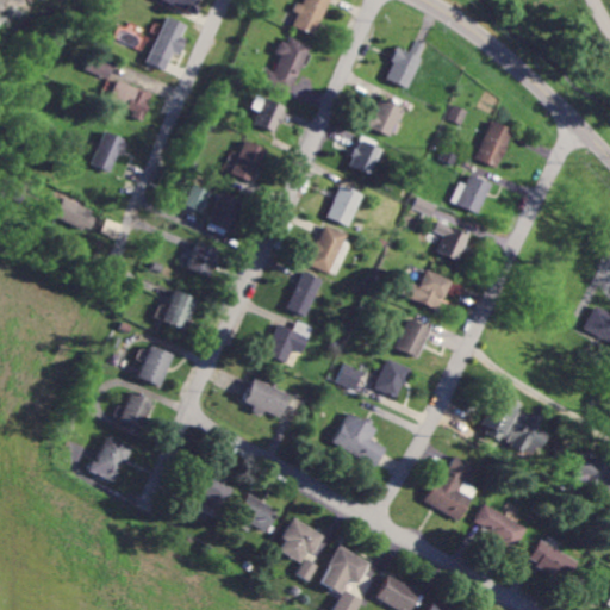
[(165,0),(190,10),(193,0),(165,0)]
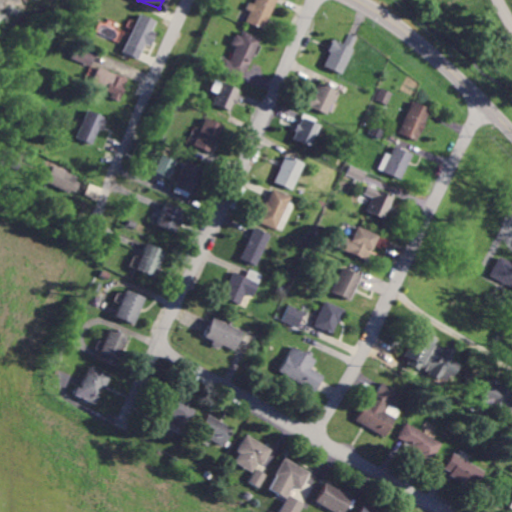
[(244,22),(264,29),(274,0),(251,0),(248,10),(249,10),(244,22)]
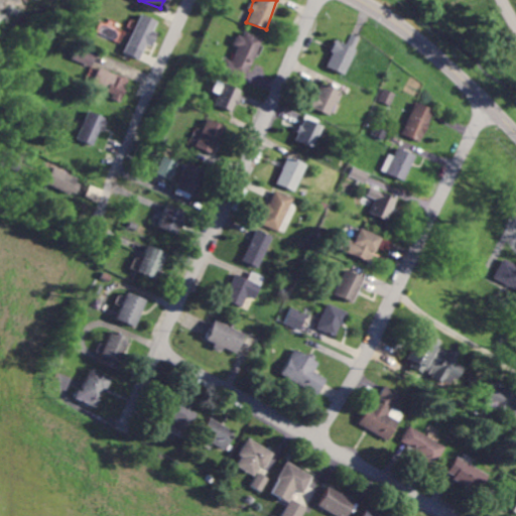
[(156,20),(140,13),(123,51),(138,58),(145,43),(150,45),(156,33),(151,31),(156,20)]
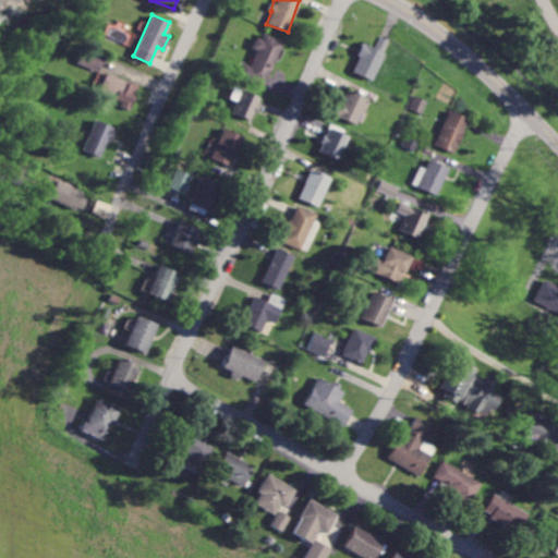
[(252,48),(255,49),(247,65),(241,62),(238,72),(264,83),(282,40),(259,32),(252,48)]
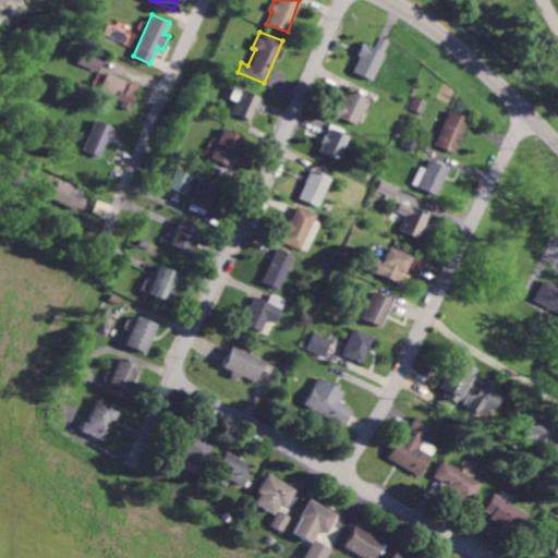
[(375,48),(362,43),(350,72),(372,81),(388,39),(379,36),(375,48)]
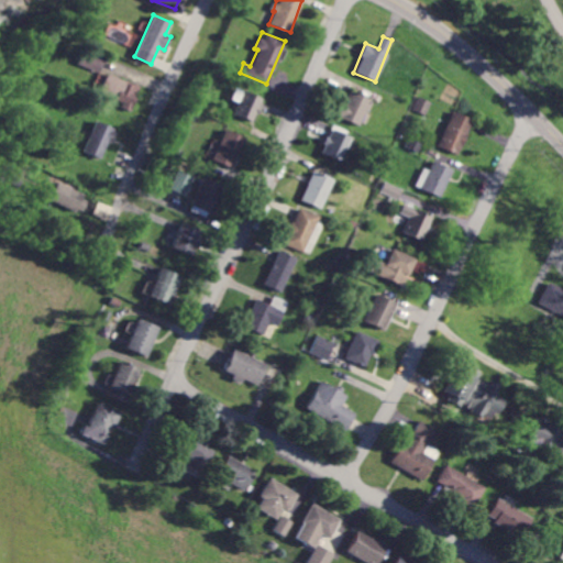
[(100,70),(106,53),(84,46),(78,65),(100,70)]
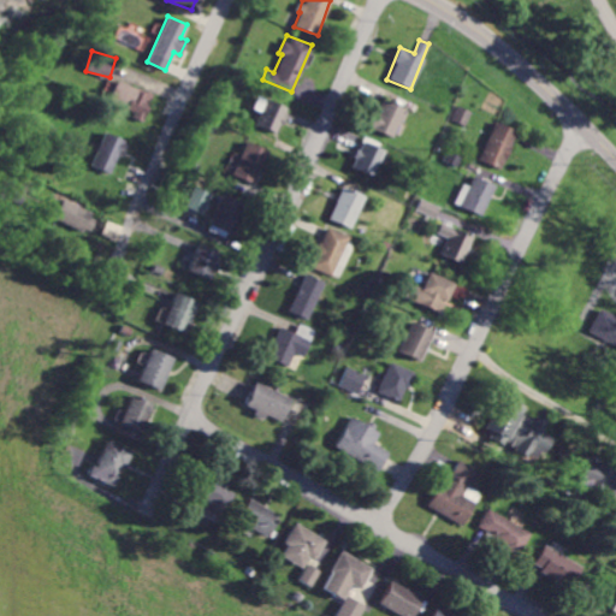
[(132,117),(142,120),(153,94),(117,81),(108,101),(135,111),(132,117)]
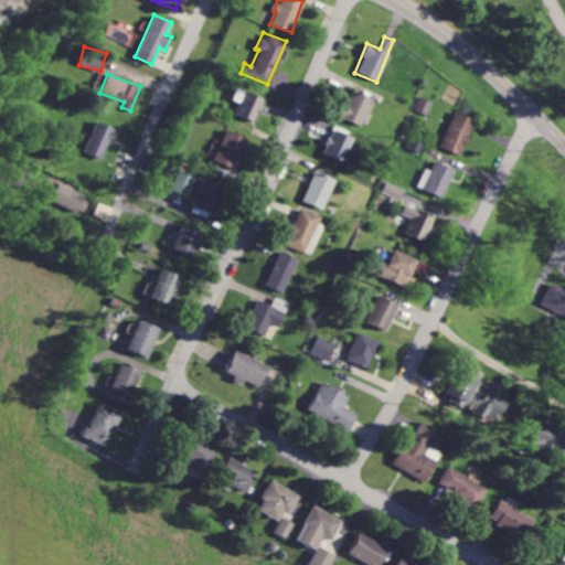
[(260,97),(233,87),(228,99),(235,102),(231,114),(252,121),(260,97)]
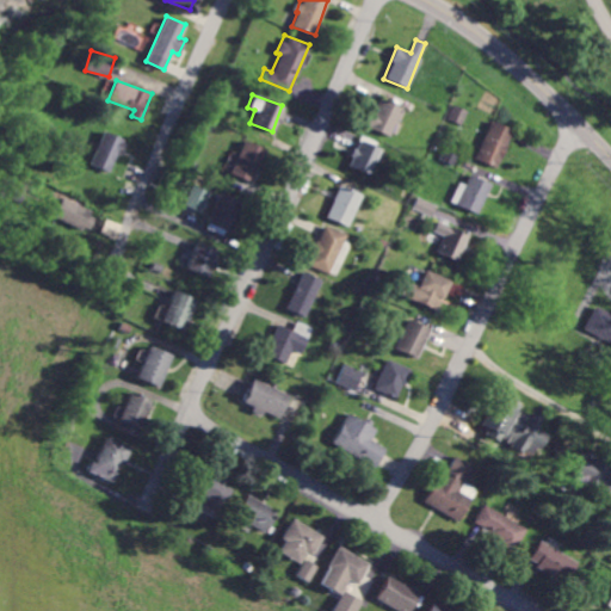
[(366,128),(390,136),(400,106),(375,98),(366,128)]
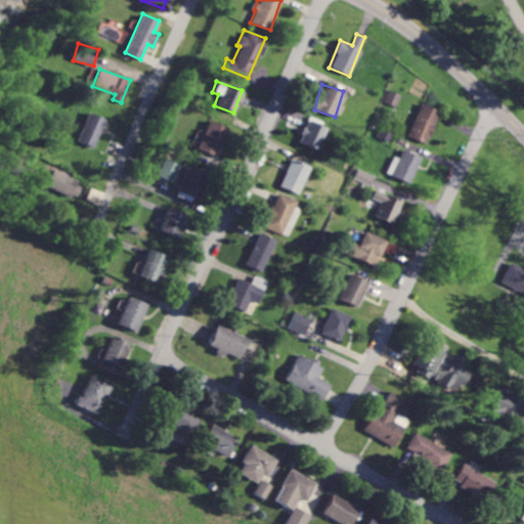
[(400,93),(388,90),(384,103),(397,107),(400,93)]
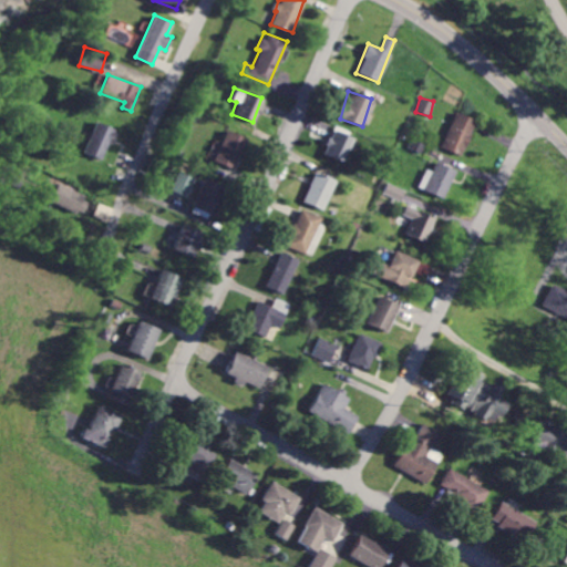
[(476,120),(455,112),(442,147),(463,155),(476,120)]
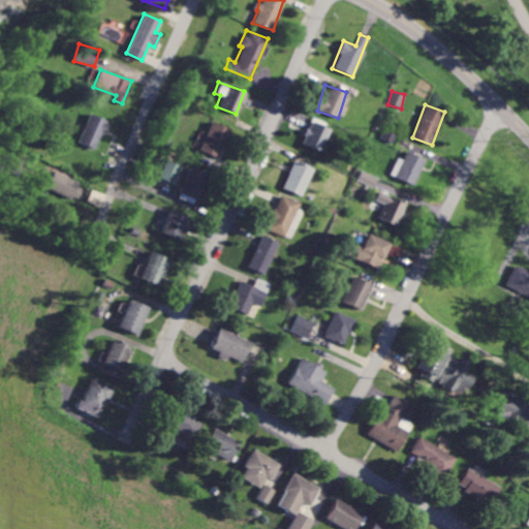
[(96,149),(109,121),(90,113),(78,141),(96,149)]
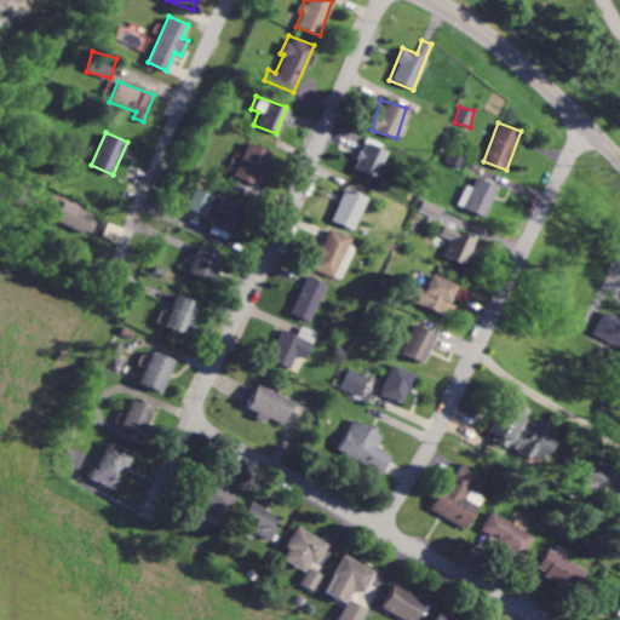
[(254,184),(267,150),(244,142),(231,176),(254,184)]
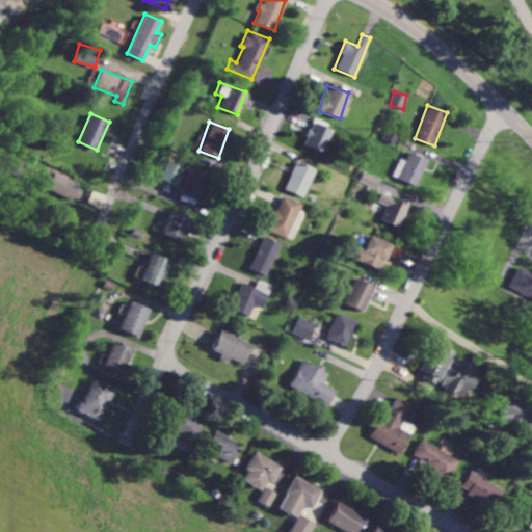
[(301,144),(320,152),(329,129),(311,122),(301,144)]
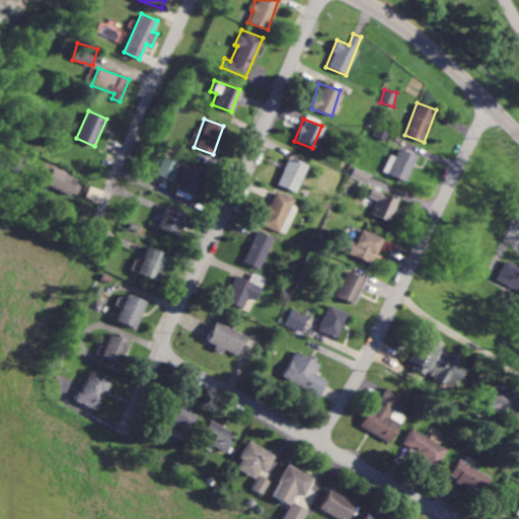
[(383,172),(408,181),(417,155),(398,148),(395,156),(389,154),(383,172)]
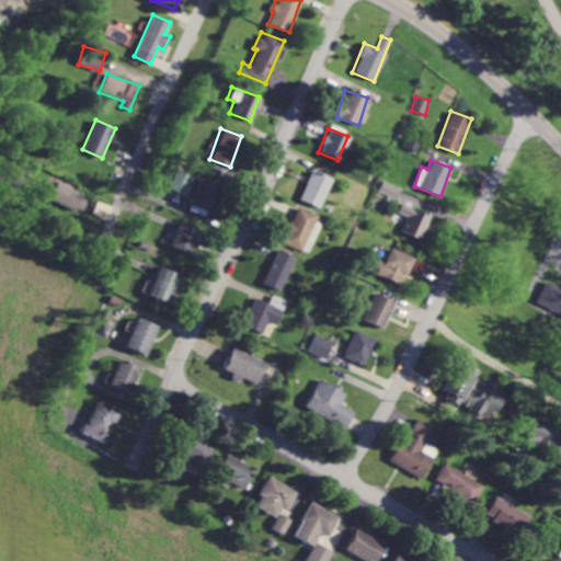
[(191,175),(174,169),(167,187),(183,194),(191,175)]
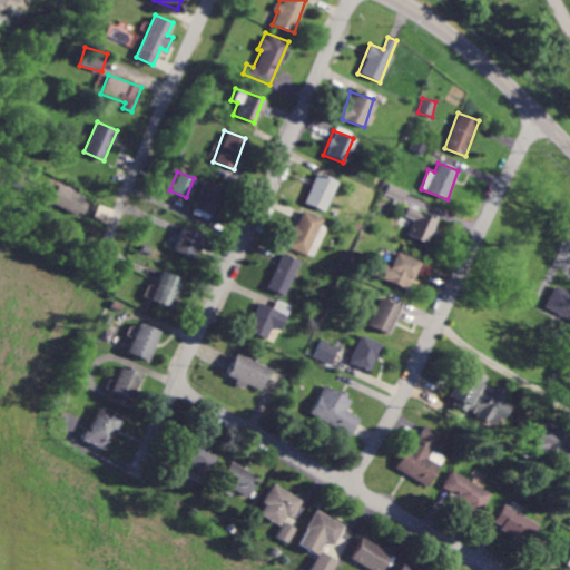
[(303,203),(324,210),(335,180),(314,173),(303,203)]
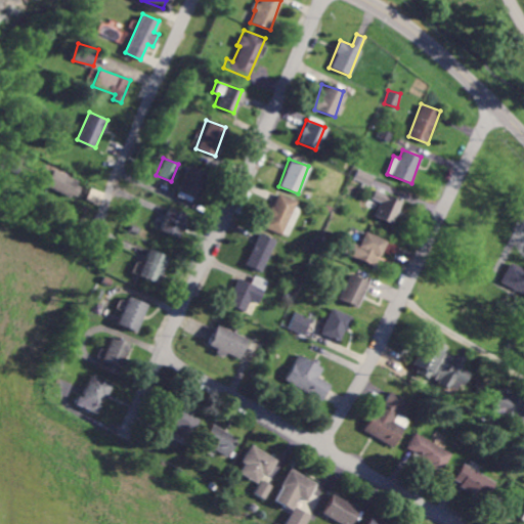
[(204,172),(187,165),(174,195),(191,203),(204,172)]
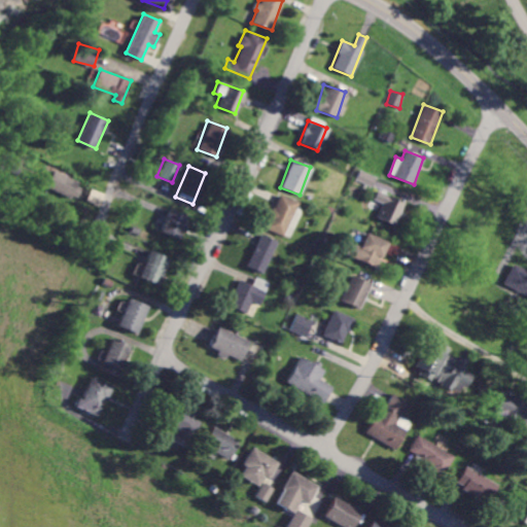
[(77,199),(83,182),(51,171),(46,187),(77,199)]
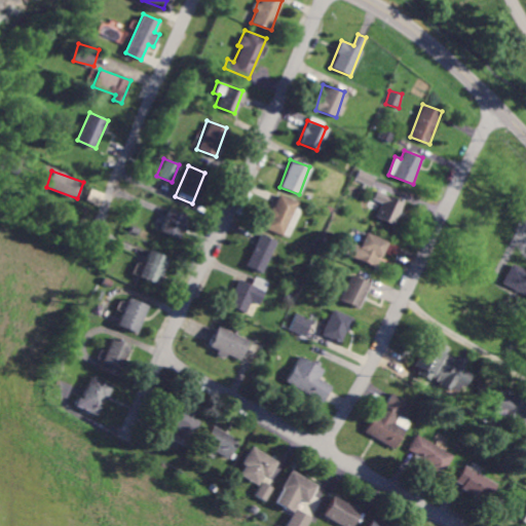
[(396,224),(403,199),(375,191),(373,199),(381,201),(376,219),(396,224)]
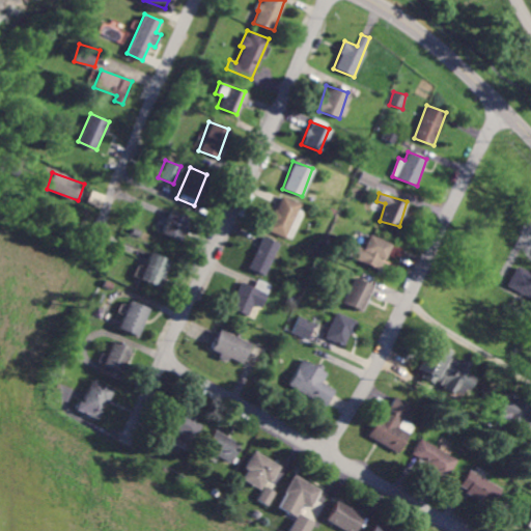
[(264,229),(283,238),(298,203),(280,195),(264,229)]
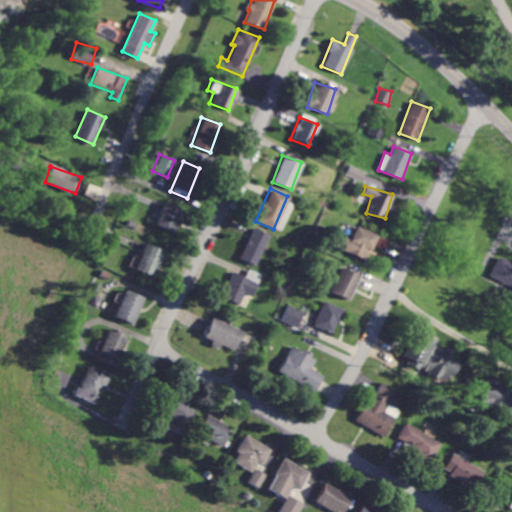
[(156,226),(176,232),(182,209),(162,203),(156,226)]
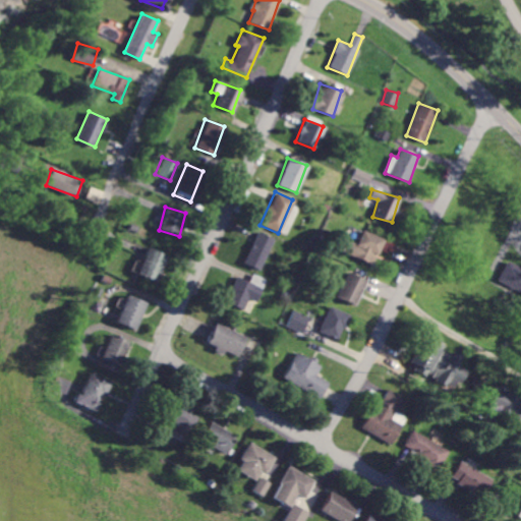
[(383,238),(361,230),(356,244),(344,239),(339,250),(372,264),(383,238)]
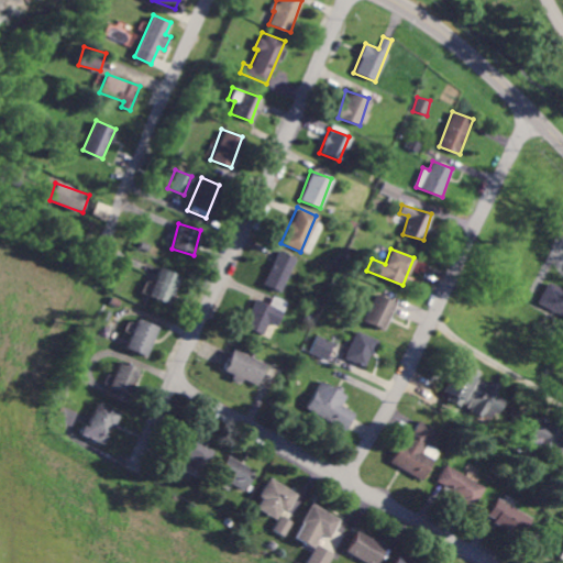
[(295,257),(277,250),(262,284),(279,291),(295,257)]
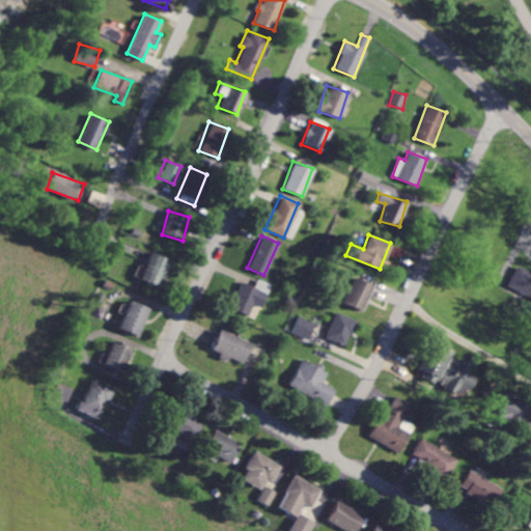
[(162,286),(170,259),(149,252),(141,280),(162,286)]
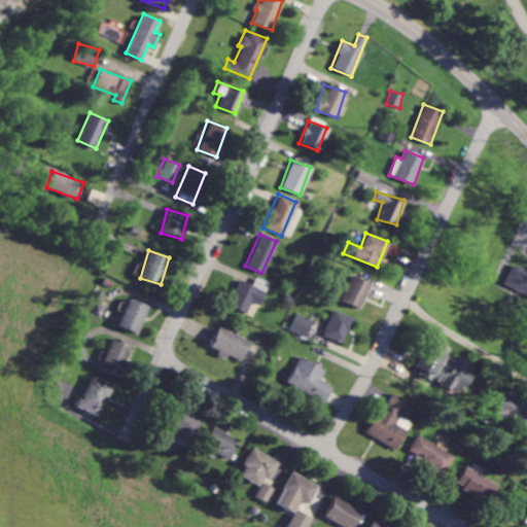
[(526,294),(526,271),(511,266),(503,286),(526,294)]
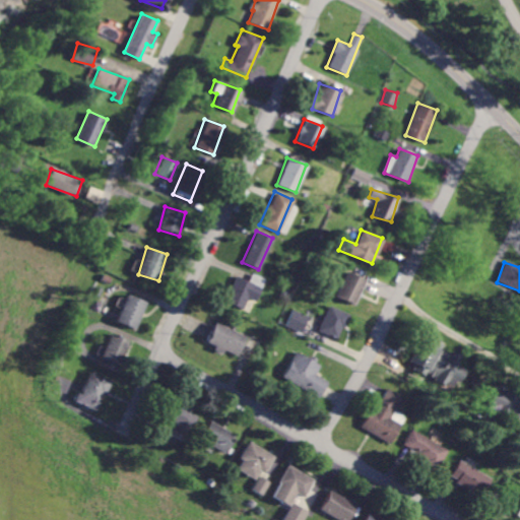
[(365,279),(345,271),(334,296),(354,304),(365,279)]
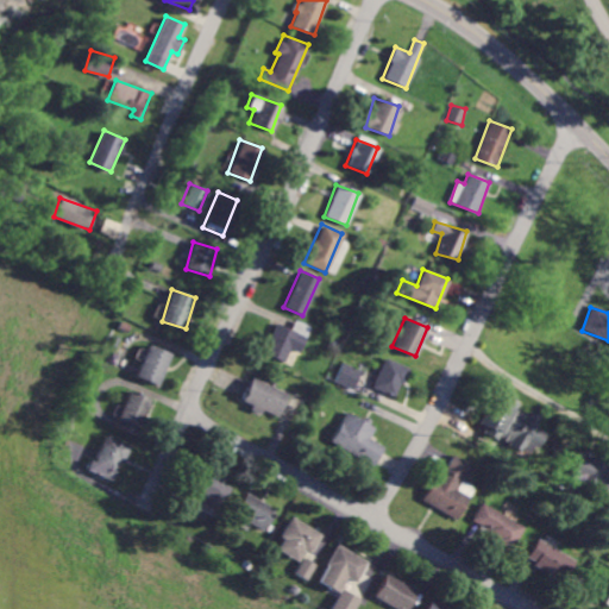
[(275,324),(263,353),(284,362),(289,349),(300,352),(308,332),(294,326),(292,330),(275,324)]
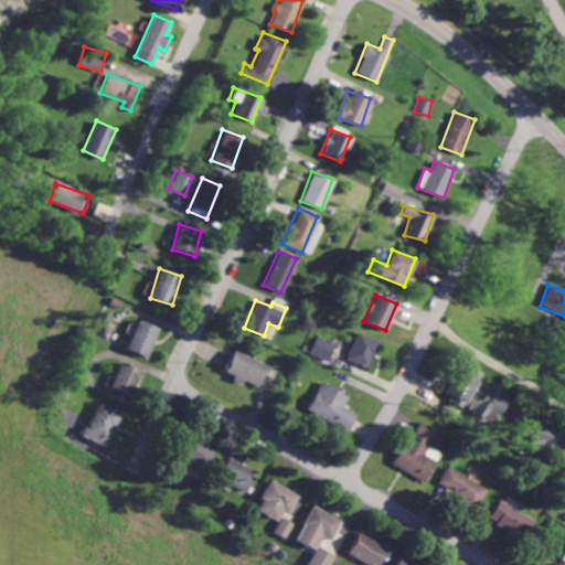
[(160,328),(139,319),(126,349),(148,358),(160,328)]
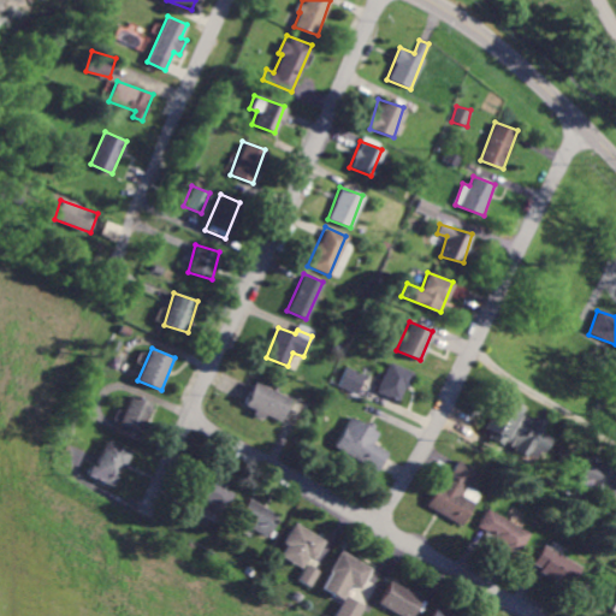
[(412,372),(388,361),(375,391),(400,401),(412,372)]
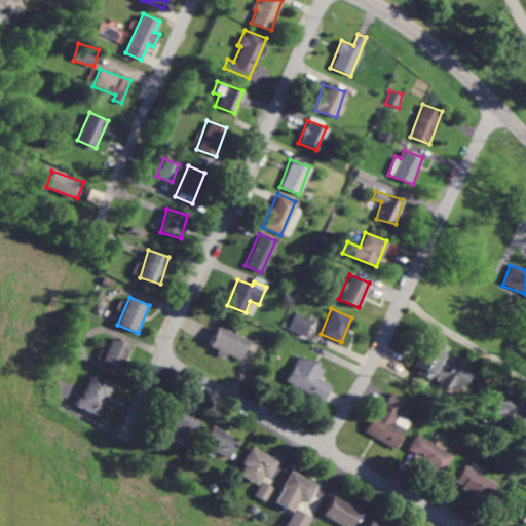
[(304,336),(311,318),(295,312),(288,330),(304,336)]
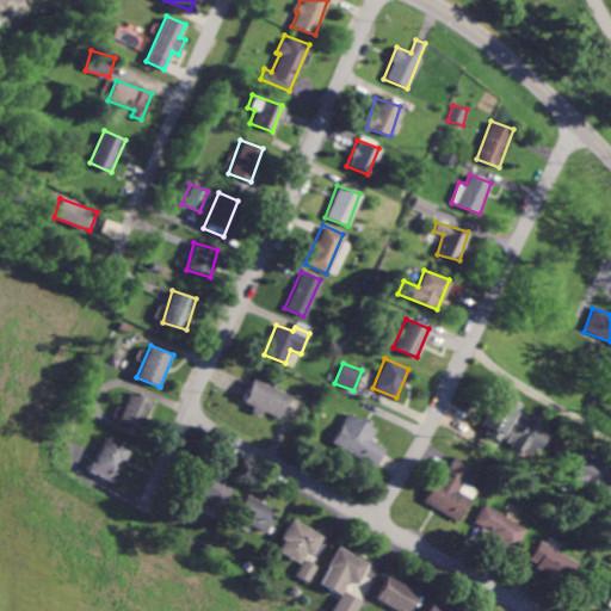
[(279,420),(289,395),(253,380),(244,401),(253,406),(252,408),(279,420)]
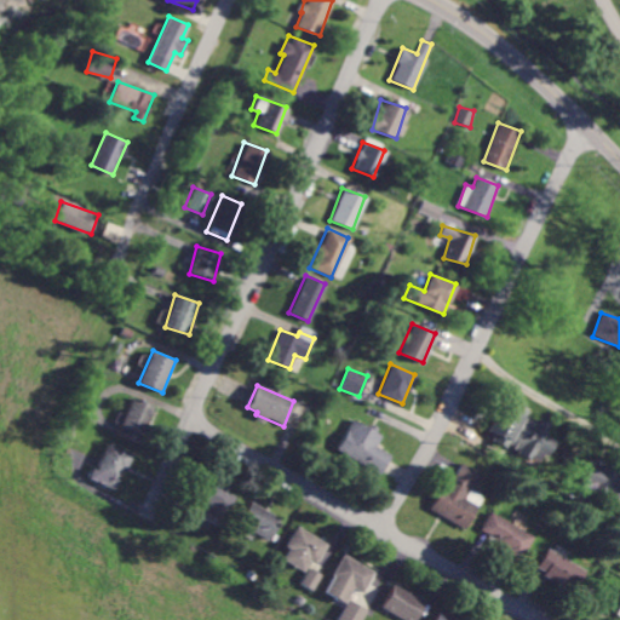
[(153,403),(131,397),(120,436),(142,442),(153,403)]
